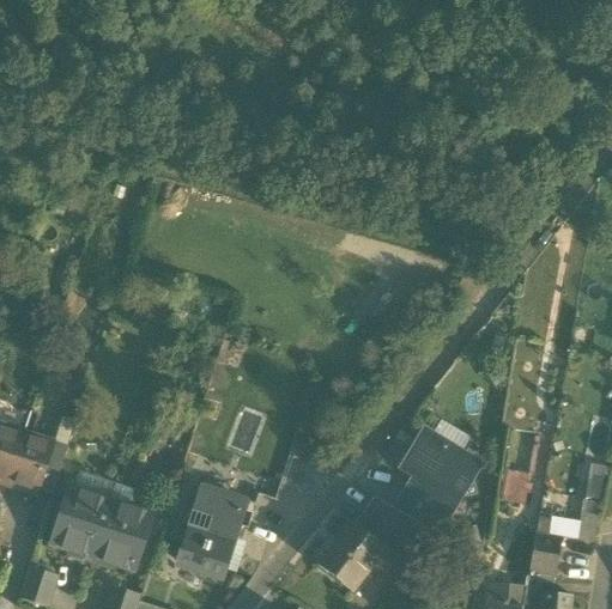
[(0,306),(11,291),(0,282),(0,306)]
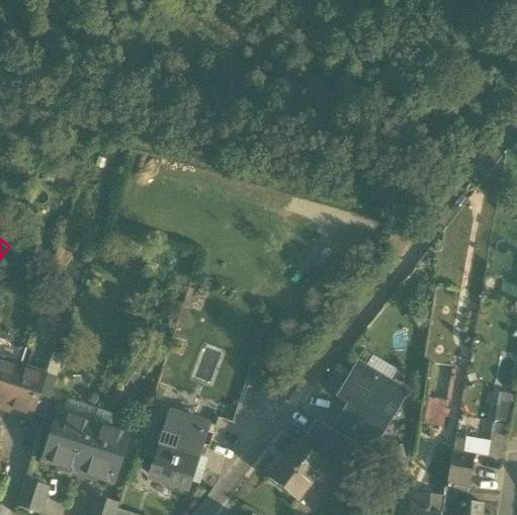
[(53,351),(46,372),(58,376),(64,355),(53,351)]
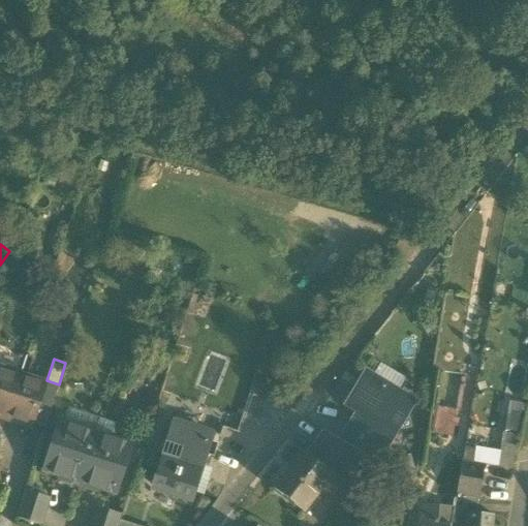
[(396,392),(398,390),(406,376),(381,362),(372,377),(396,392)]
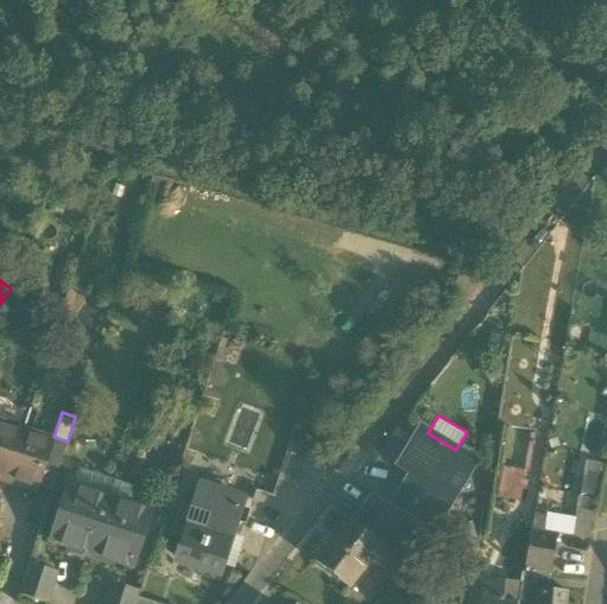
[(0,475),(8,478),(24,427),(0,419),(0,475)]
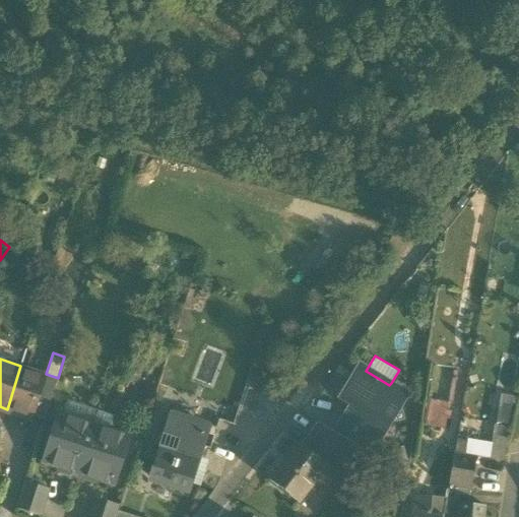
[(46,374),(20,366),(7,409),(17,412),(16,414),(31,419),(34,414),(46,374)]
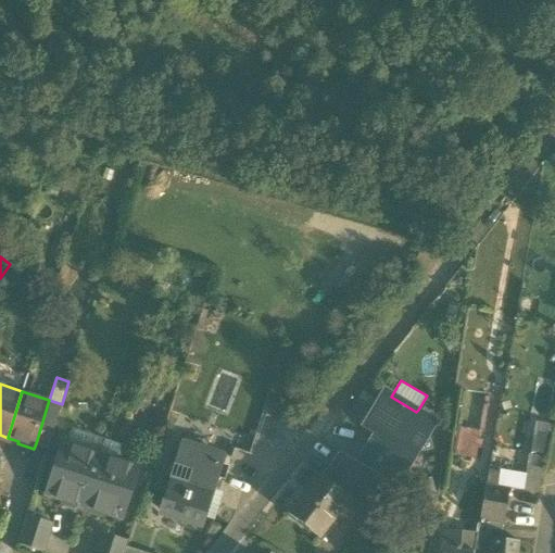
[(391,462),(404,469),(411,457),(413,459),(419,448),(423,450),(432,448),(430,438),(427,436),(436,420),(418,410),(416,412),(391,397),(383,392),(375,406),(380,410),(369,428),(383,437),(378,444),(394,455),(391,462)]
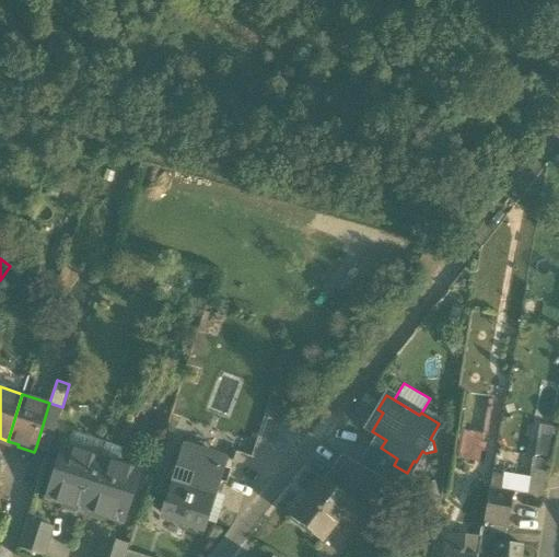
[(375,408),(360,399),(347,421),(362,430),(375,408)]
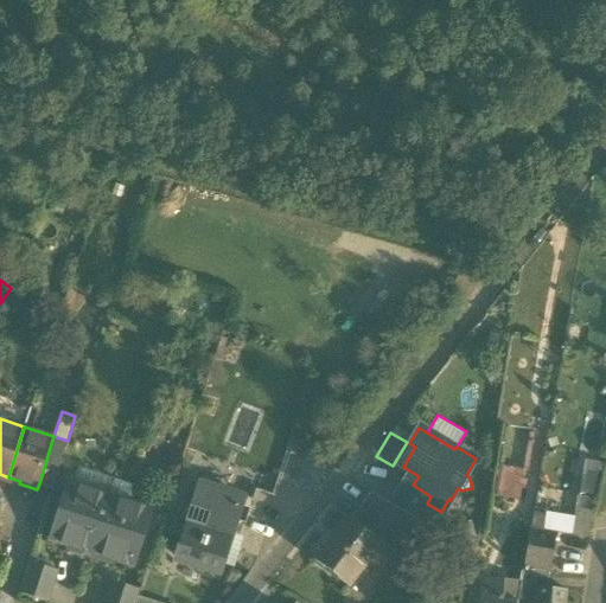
[(39,483),(52,488),(68,441),(53,436),(39,483)]
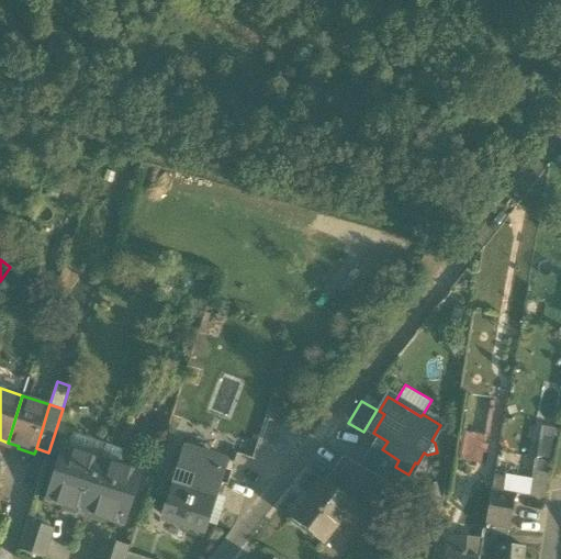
[(551,457),(556,426),(541,424),(537,456),(551,457)]
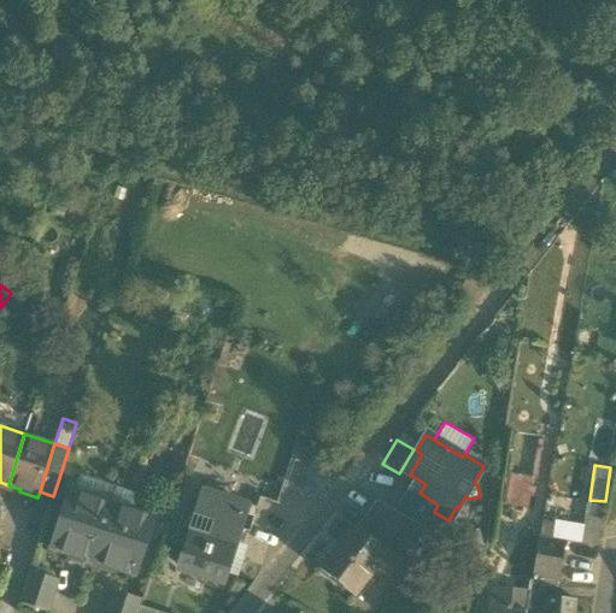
[(508,469),(505,500),(527,502),(531,471),(508,469)]
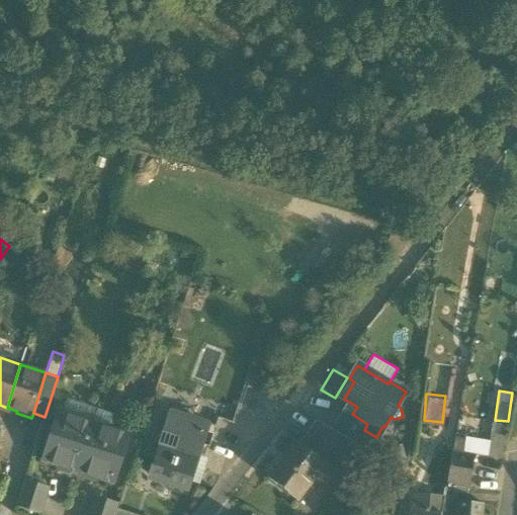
[(63,414),(93,423),(98,408),(68,398),(63,414)]
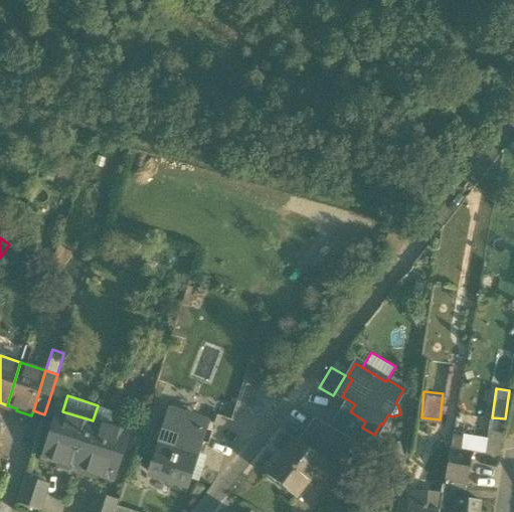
[(114,409),(98,405),(93,420),(109,425),(114,409)]
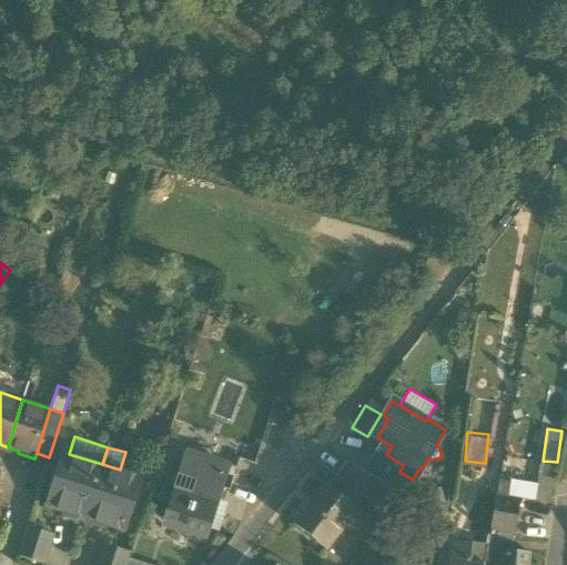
[(377,450),(365,471),(400,491),(416,501),(425,487),(413,480),(400,472),(403,465),(386,454),(377,450)]
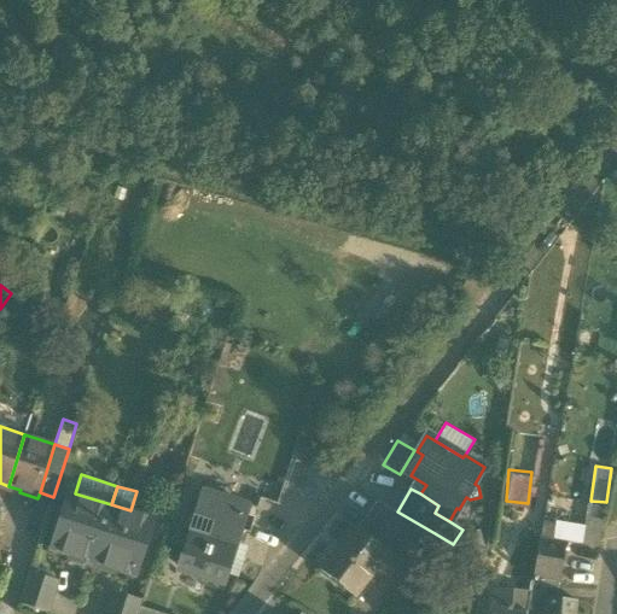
[(53,547),(94,560),(111,504),(75,493),(70,491),(53,547)]
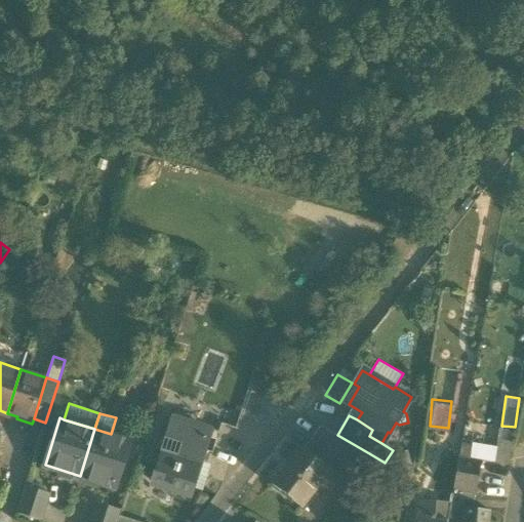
[(152,480),(193,493),(195,487),(203,460),(212,431),(171,418),(165,437),(188,444),(185,456),(161,449),(152,480)]
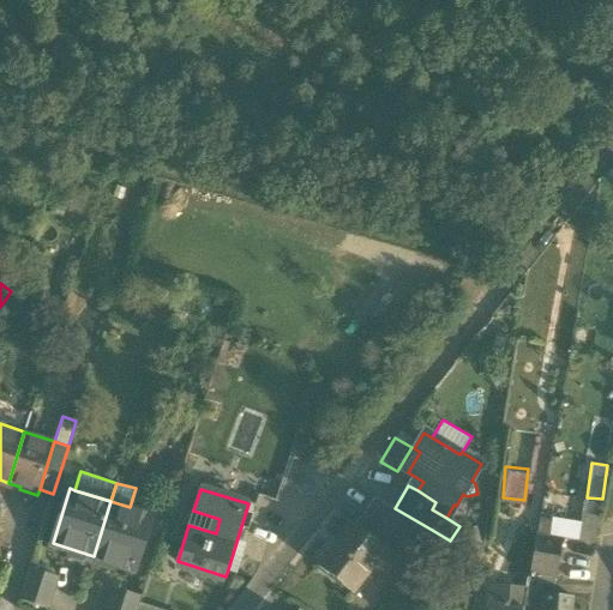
[(416,550),(432,530),(395,508),(374,495),(364,509),(388,527),(394,520),(398,525),(392,532),(408,544),(416,550)]
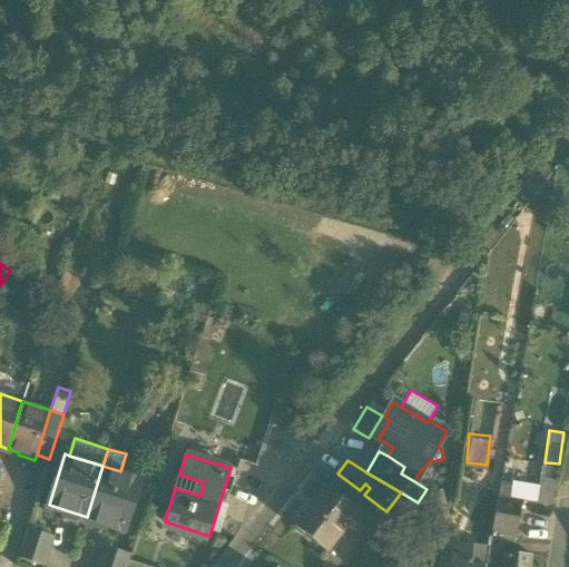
[(541,477),(556,479),(557,466),(542,462),(541,477)]
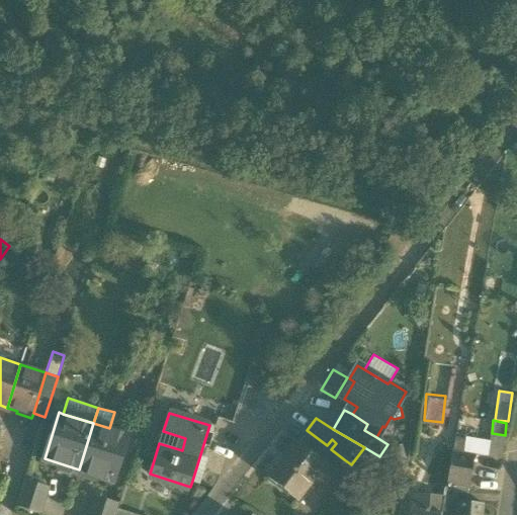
[(457,431),(487,436),(489,427),(459,422),(457,431)]
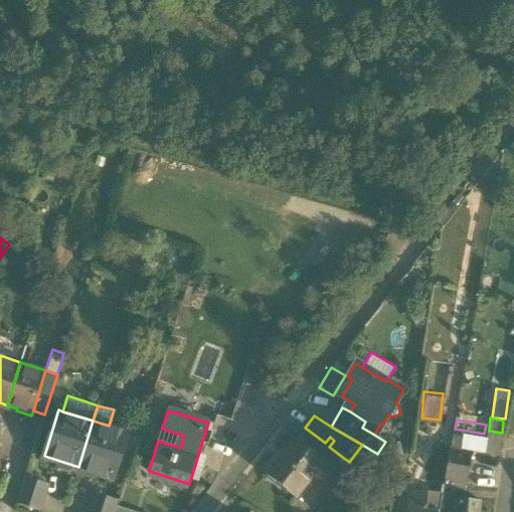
[(109,425),(93,420),(78,467),(113,478),(128,432),(109,425)]
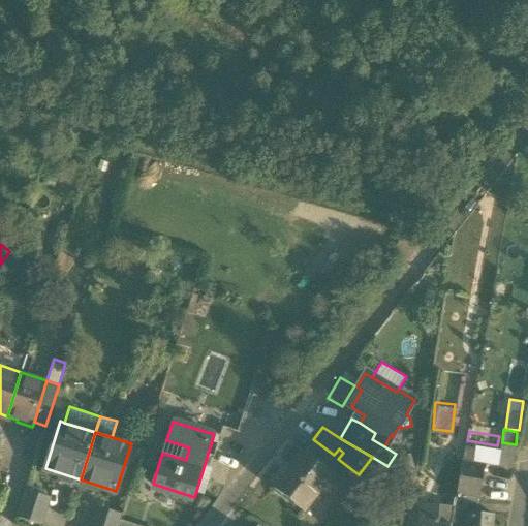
[(325,466),(334,455),(313,439),(305,451),(325,466)]
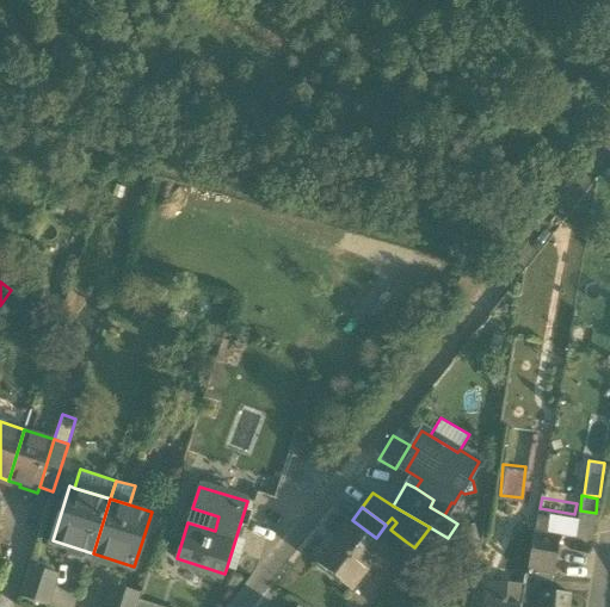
[(577,537),(592,539),(596,513),(580,511),(579,518),(577,537)]
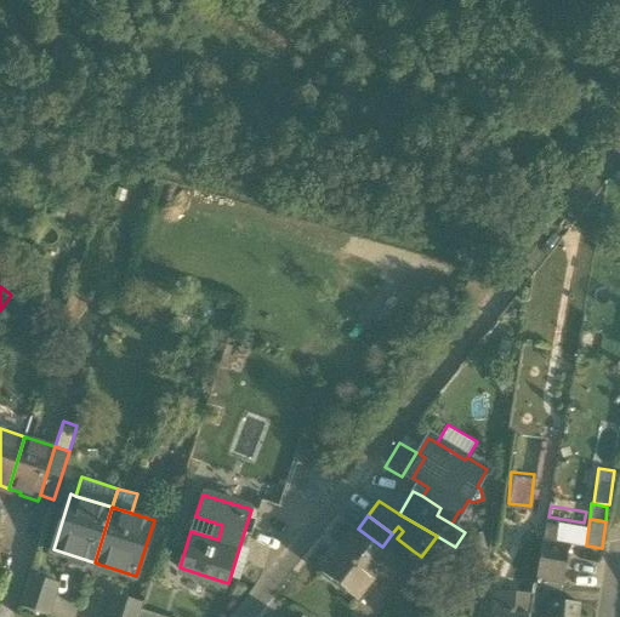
[(556,541),(586,546),(589,526),(559,521),(556,541)]
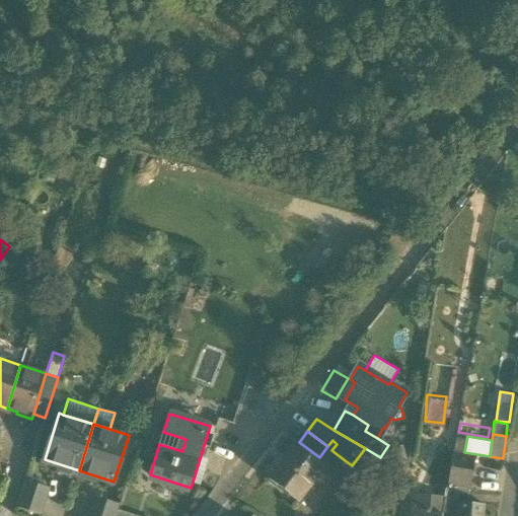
[(269,477),(291,495),(302,480),(310,486),(327,463),(319,457),(299,442),(297,440),(269,477)]
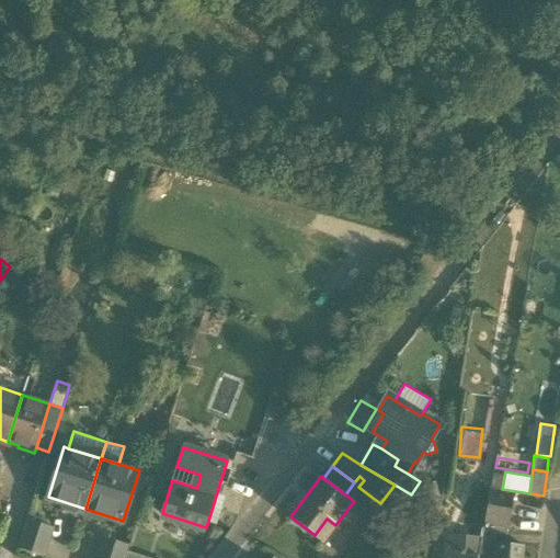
[(364,509),(373,498),(358,487),(364,480),(360,476),(354,482),(345,494),(354,501),(364,509)]
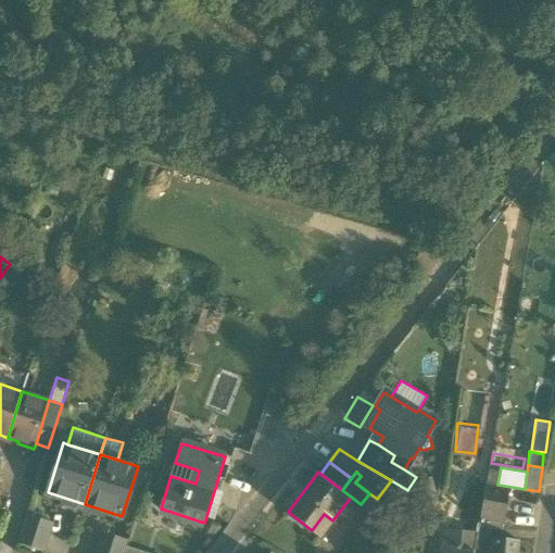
[(432,476),(416,481),(421,498),(438,492),(432,476)]
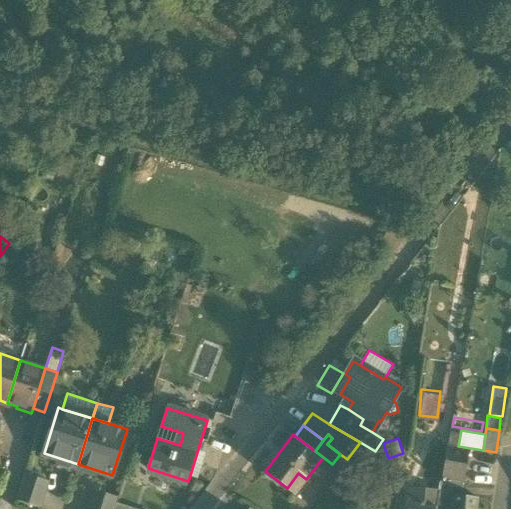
[(440,493),(461,495),(470,449),(458,446),(448,445),(440,493)]
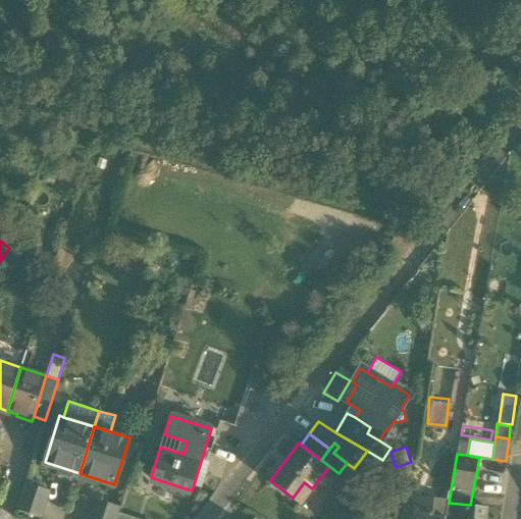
[(210,461),(202,458),(194,484),(202,487),(210,461)]
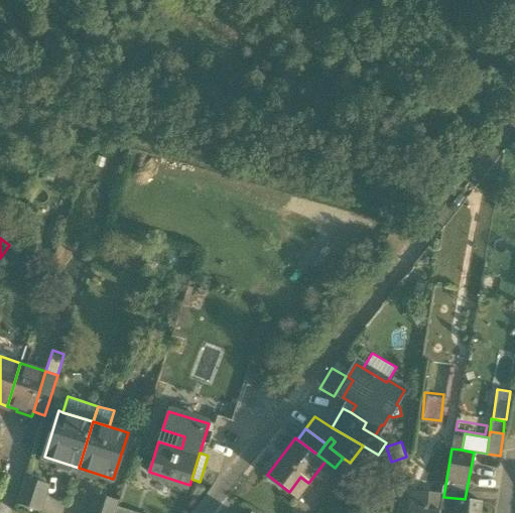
[(16,503),(39,510),(48,484),(25,476),(16,503)]
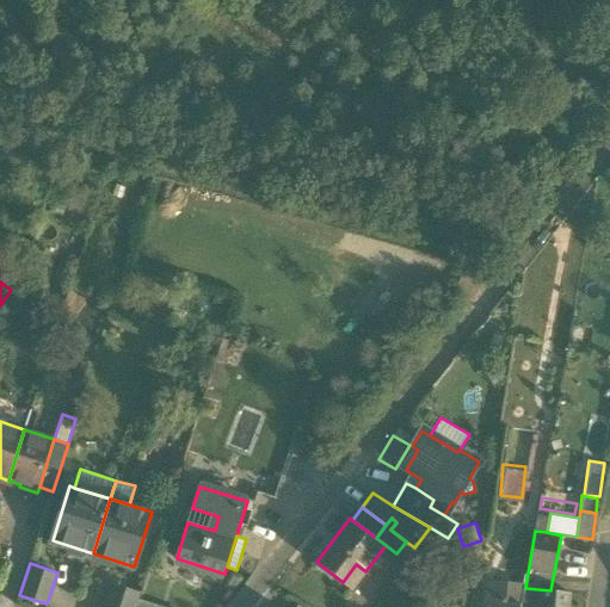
[(356,564),(343,582),(352,589),(365,571),(356,564)]
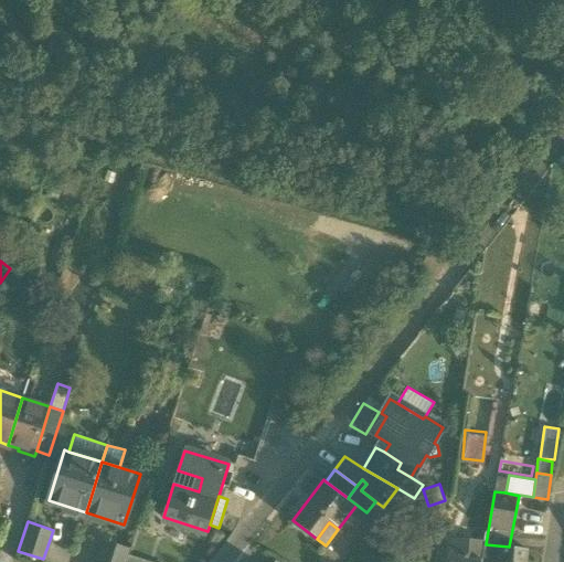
[(482,561),(486,544),(455,541),(453,561),(482,561)]
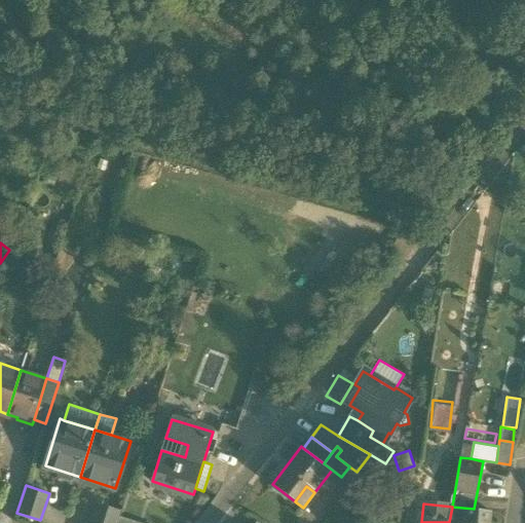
[(490,522),(491,510),(477,509),(474,509),(452,507),(449,522),(490,522)]
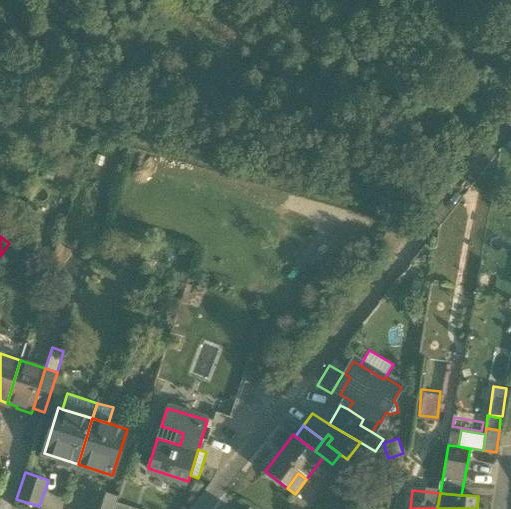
[(138,508),(116,502),(94,495),(89,508),(138,508)]
